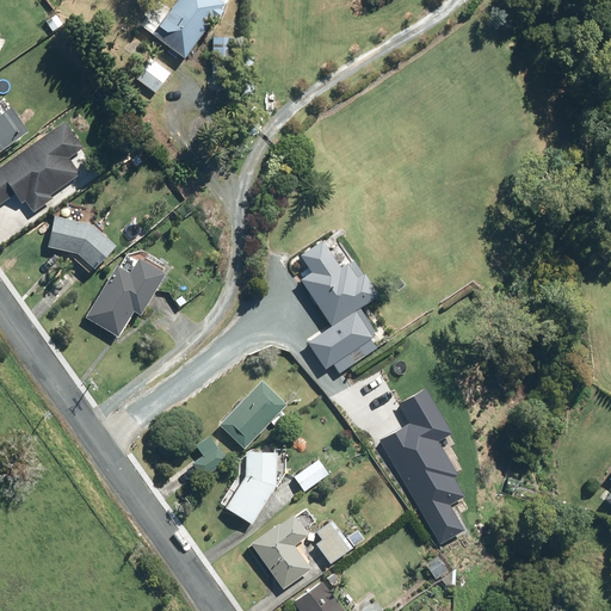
[(142,25),(153,34),(152,35),(185,59),(214,19),(216,22),(223,11),(221,8),(226,0),(177,0),(171,10),(160,1),(142,25)]
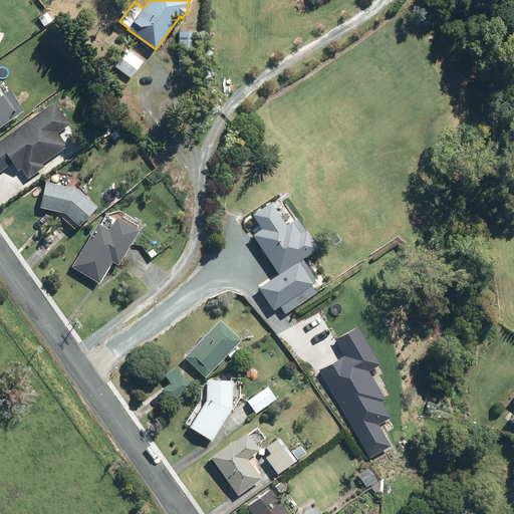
[(135,42),(131,49),(135,52),(140,45),(135,42)]
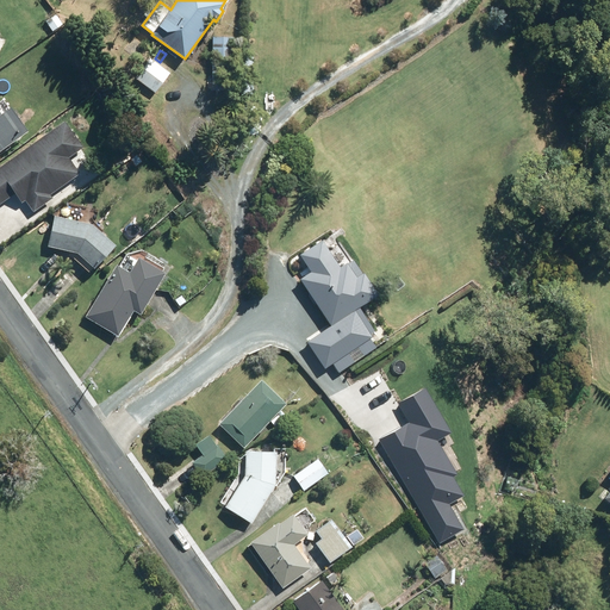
[(136,79),(156,93),(172,74),(150,58),(136,79)]
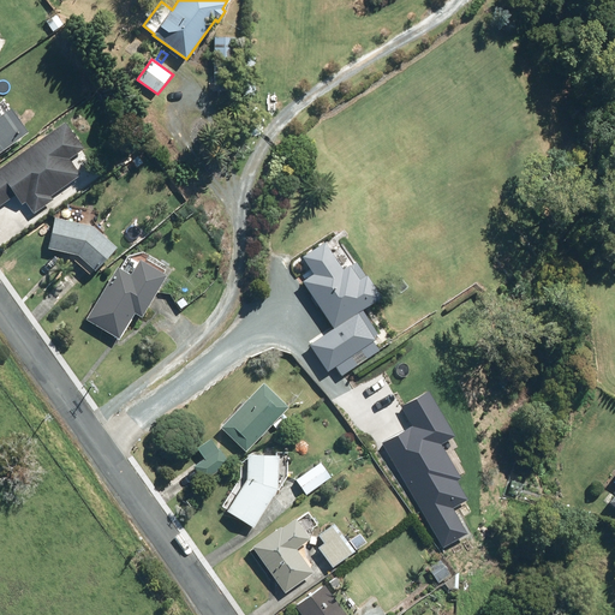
[(0,87),(0,154),(29,133),(11,108),(9,109),(6,105),(5,103),(13,97),(7,89),(4,84),(0,87)]
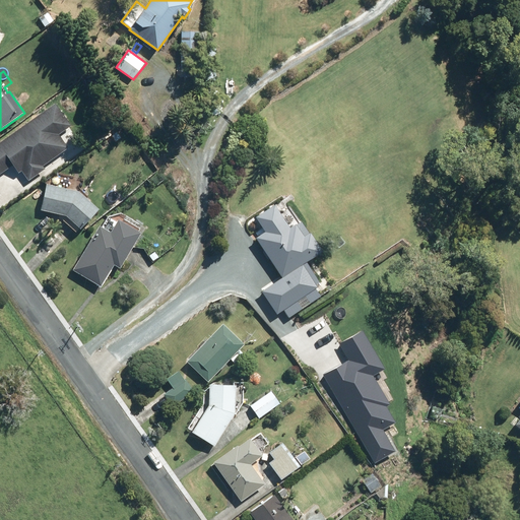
[(19,129),(0,142),(0,164),(5,171),(21,193),(47,176),(33,154),(36,152),(19,129)]
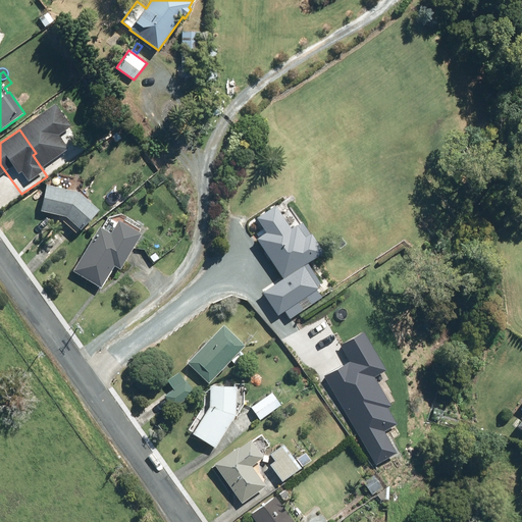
[(141,158),(148,153),(144,147),(137,151),(141,158)]
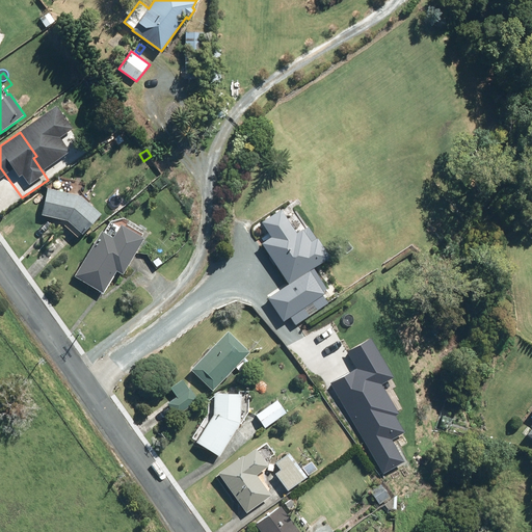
[(83,235),(102,215),(82,197),(49,190),(43,216),(69,222),(83,235)]
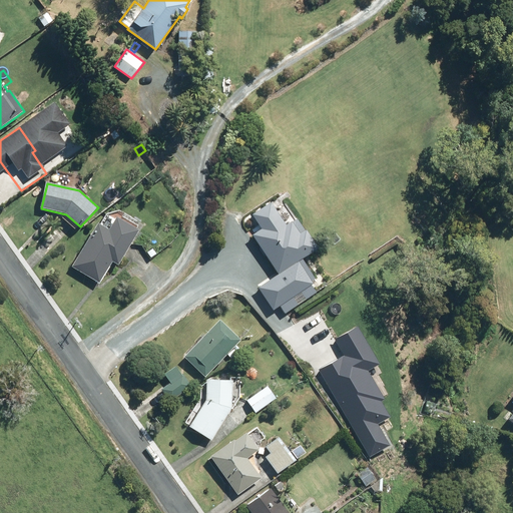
[(304,229),(297,218),(292,222),(291,221),(286,224),(270,201),(251,213),(261,228),(251,234),(279,275),(259,288),(274,310),(295,296),(299,302),(298,303),(314,328),(346,306),(333,287),(322,294),(313,281),(312,282),(298,261),(320,245),(307,227),(304,229)]
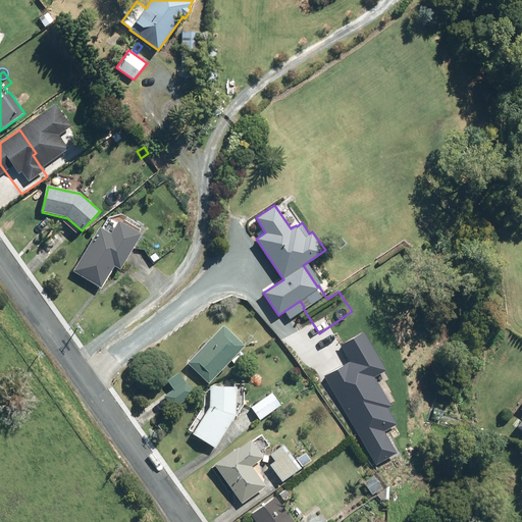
[(117,223),(111,235),(100,228),(73,272),(102,289),(114,268),(120,271),(141,237),(117,223)]
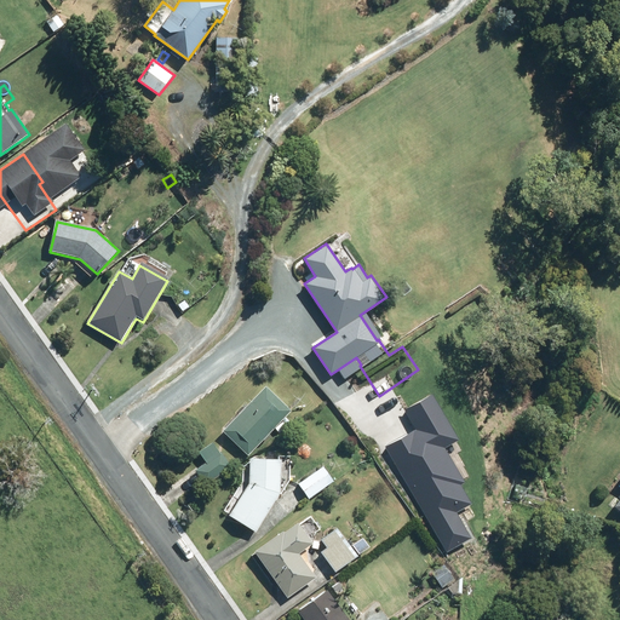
[(185,299),(178,304),(183,311),(190,306),(185,299)]
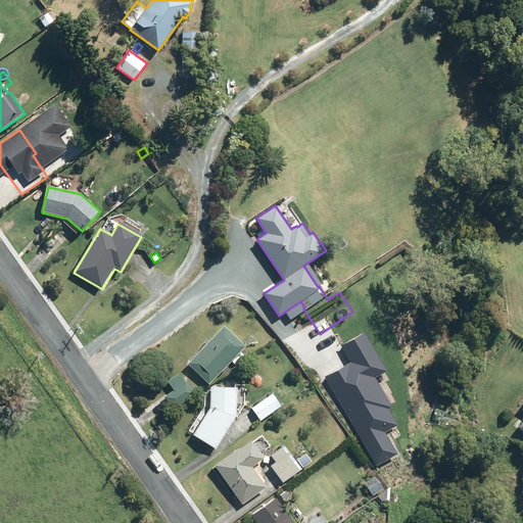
[(224,327),(188,365),(209,385),(245,347),(224,327)]
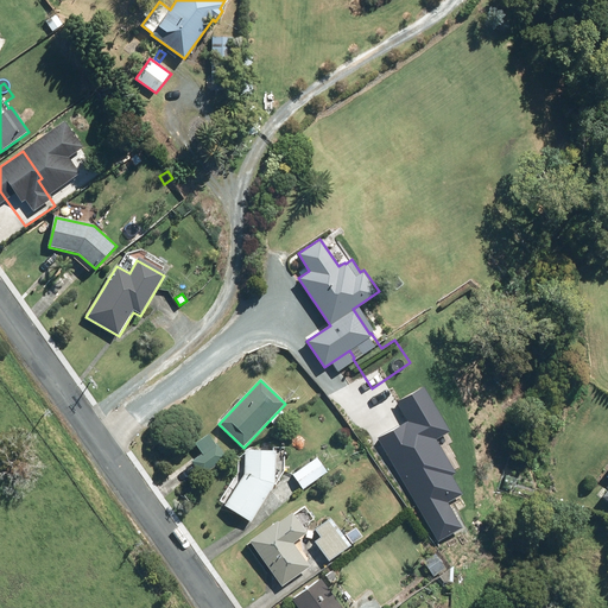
[(203,455),(192,462),(202,476),(227,457),(216,443),(209,435),(208,436),(196,444),(202,453),(203,455)]
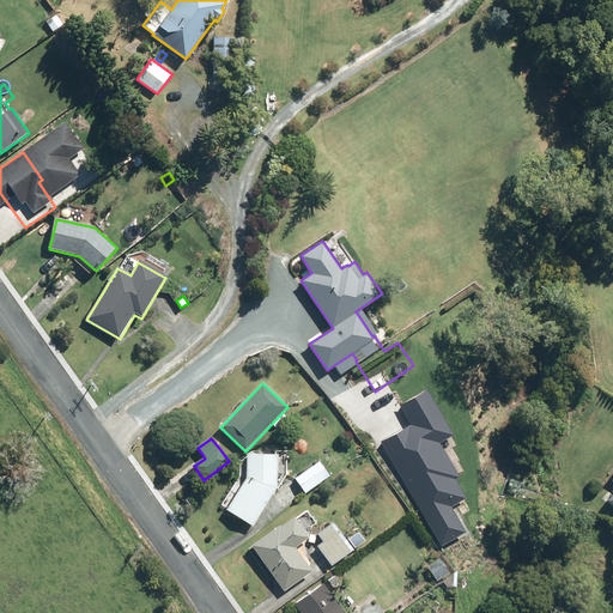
[(383,447),(395,467),(411,457),(399,438),(383,447)]
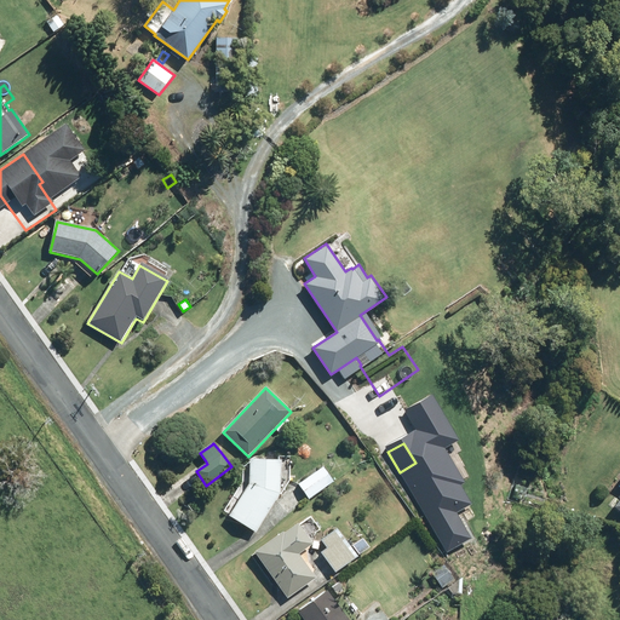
[(282,493),(282,459),(250,458),(250,482),(230,515),(258,532),(282,493)]
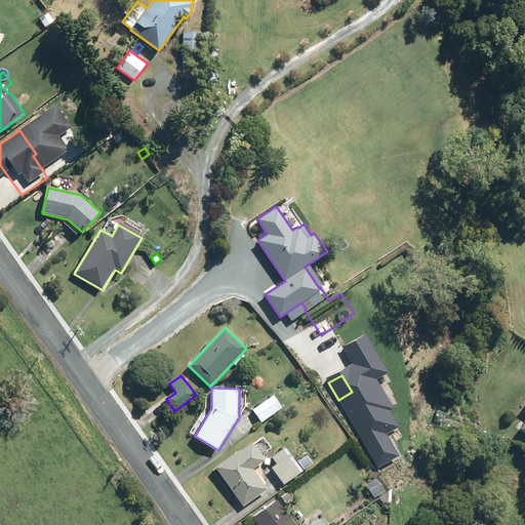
[(273,395),(252,410),(261,422),(282,408),(273,395)]
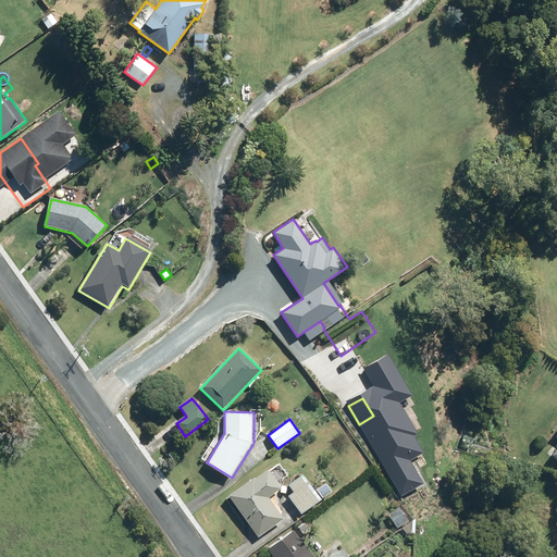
[(255,478),(230,496),(259,537),(285,519),(270,497),(283,489),(269,470),(257,479),(256,478),(255,478)]
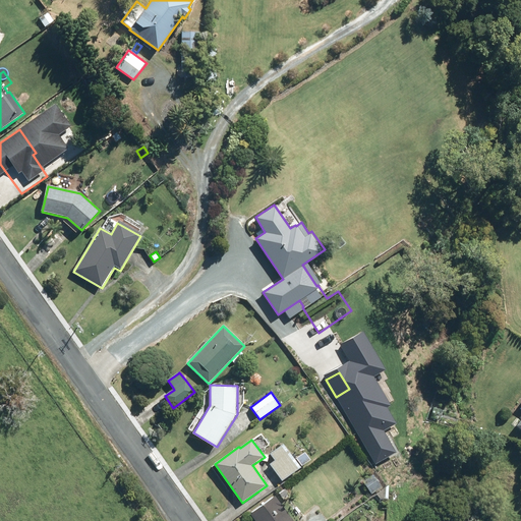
[(271,454),(276,461),(271,465),(282,480),(300,467),(284,445),(271,454)]
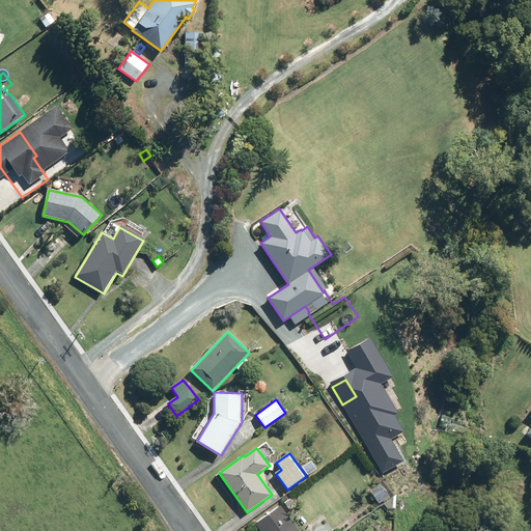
[(311,463),(303,469),(308,476),(317,470),(311,463)]
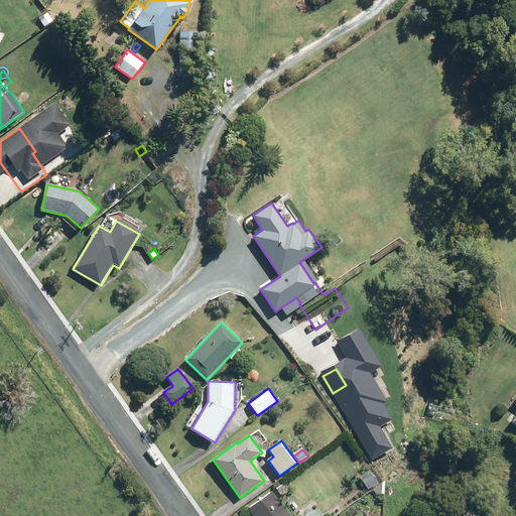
[(360,478),(370,490),(379,483),(370,471),(360,478)]
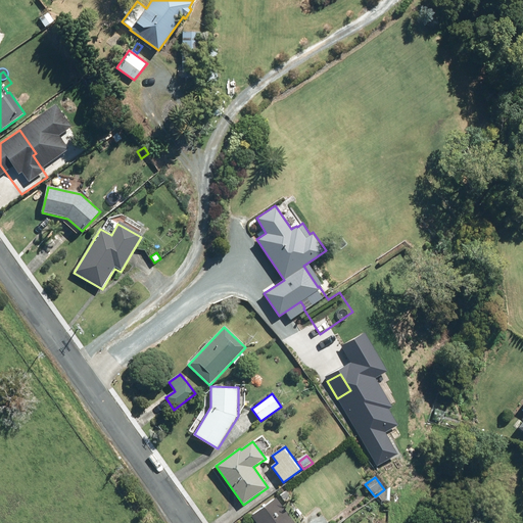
[(286,492),(280,496),(285,504),(291,498),(286,492)]
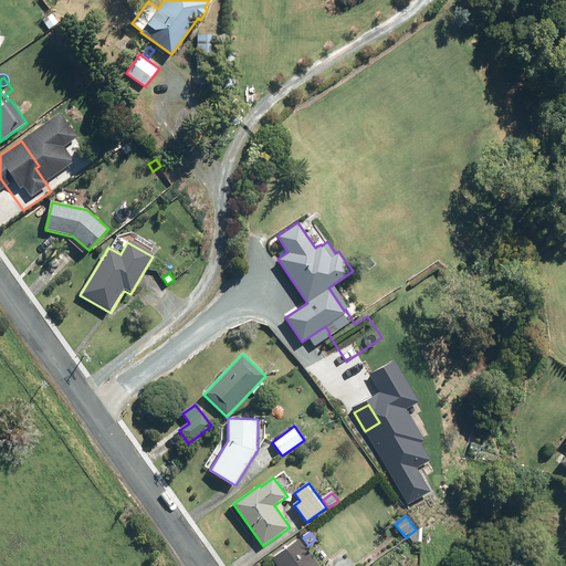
[(318,565),(300,540),(272,558),(278,565),(318,565)]
